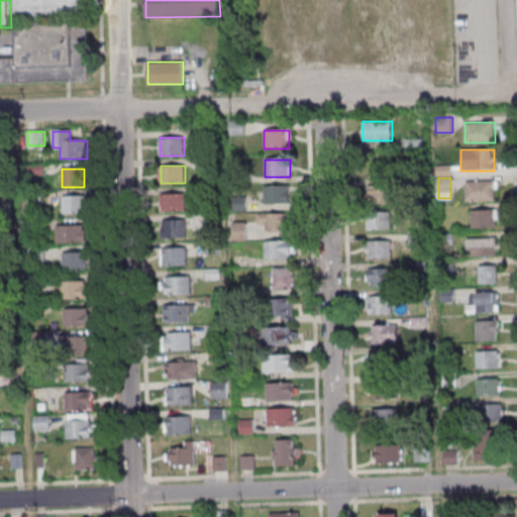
[(497,201),(497,182),(467,182),(467,201),(497,201)]
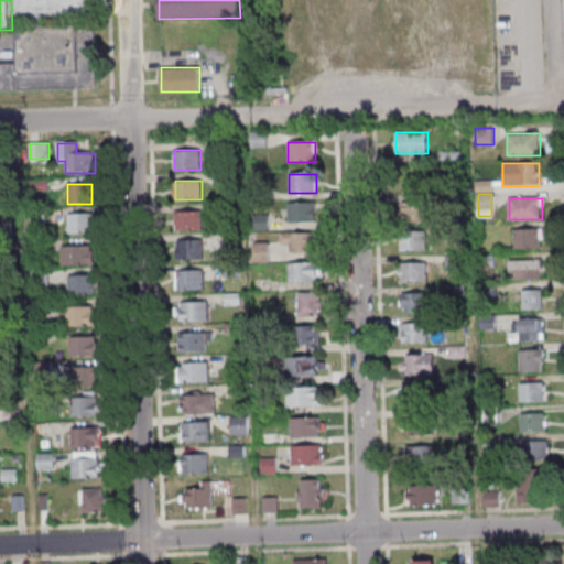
[(405,203),(405,220),(429,220),(429,203),(405,203)]
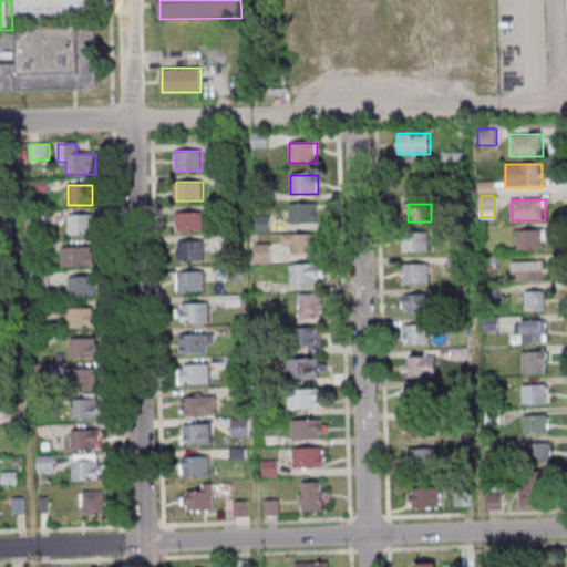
[(289,205),(289,224),(319,224),(319,205),(289,205)]
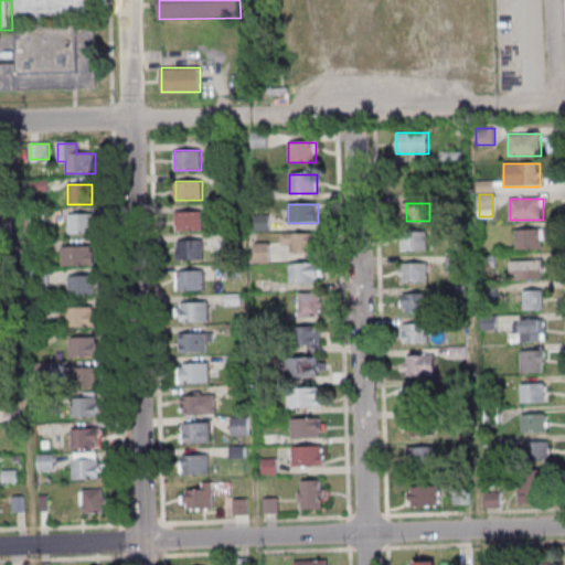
[(201,211),(202,230),(178,231),(178,212),(201,211)]
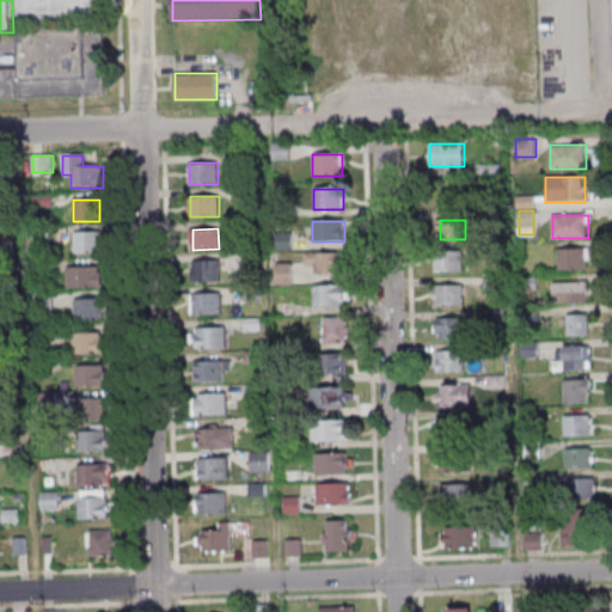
[(103,231),(103,252),(74,252),(73,232),(103,231)]
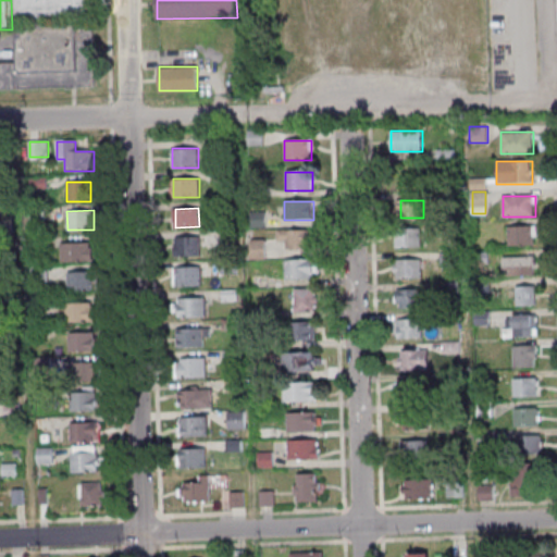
[(265,227),(267,213),(252,213),(251,227),(265,227)]
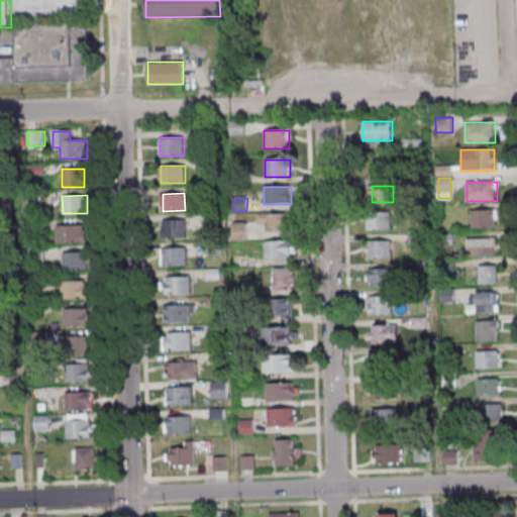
[(497,209),(472,209),(472,227),(497,227),(497,209)]
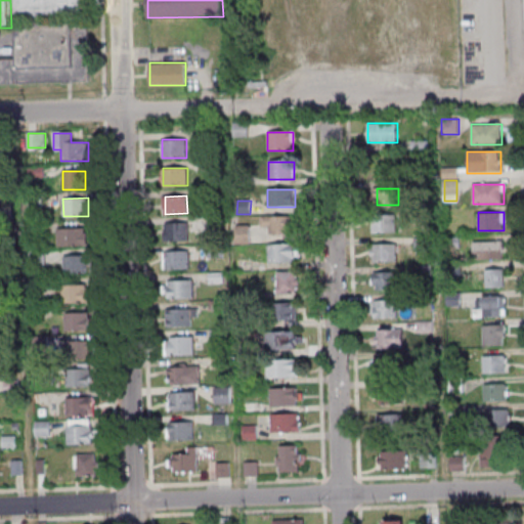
[(397,215),(374,215),(374,232),(397,232),(397,215)]
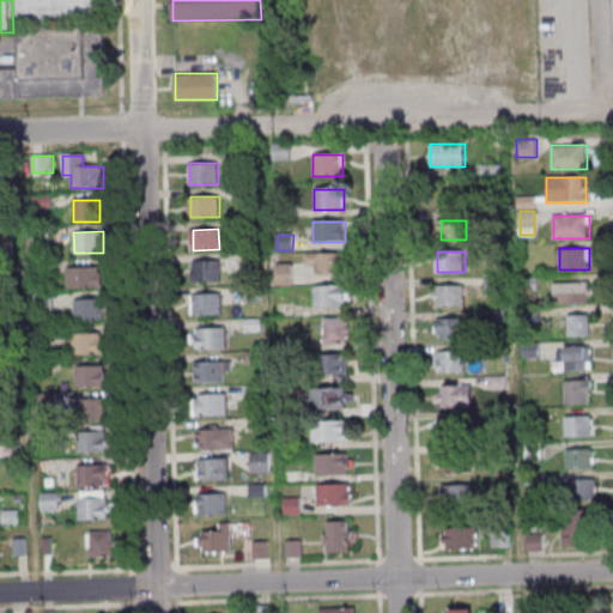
[(316,274),(345,274),(345,255),(305,255),(305,267),(316,267),(316,274)]
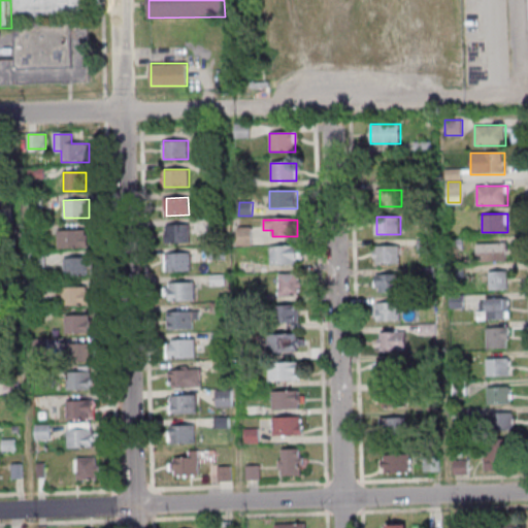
[(189,224),(190,241),(167,242),(166,224),(189,224)]
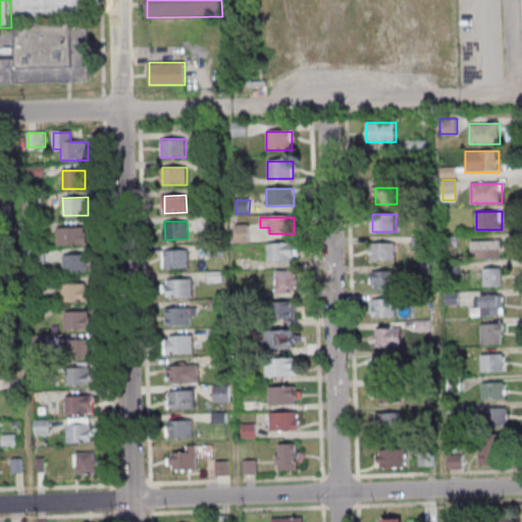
[(250,225),(236,225),(236,243),(250,243),(250,225)]
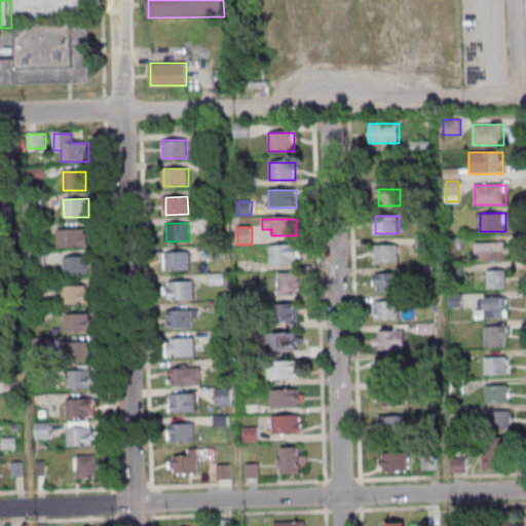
[(83,228),(84,246),(60,247),(59,229),(83,228)]
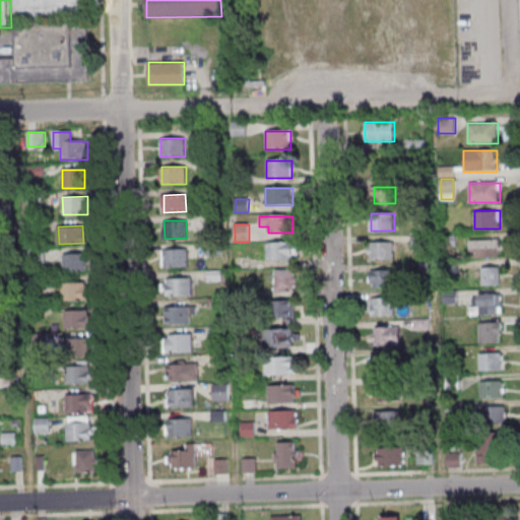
[(469,240),(469,254),(501,254),(501,240),(469,240)]
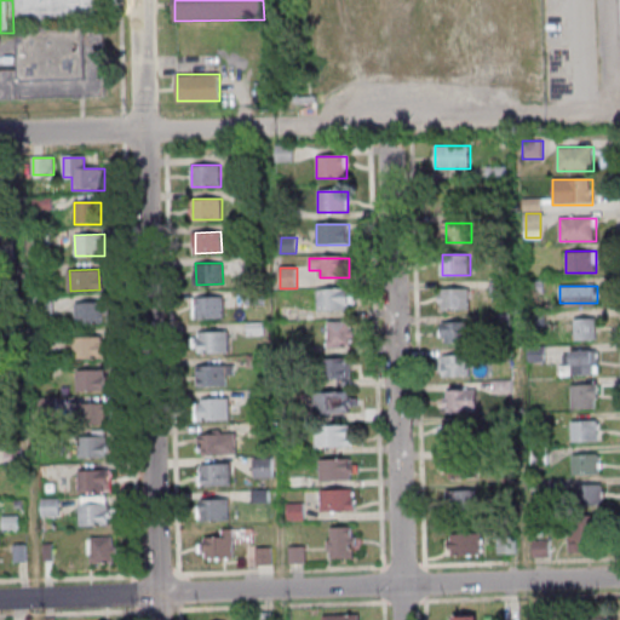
[(470,309),(470,288),(440,288),(440,309),(470,309)]
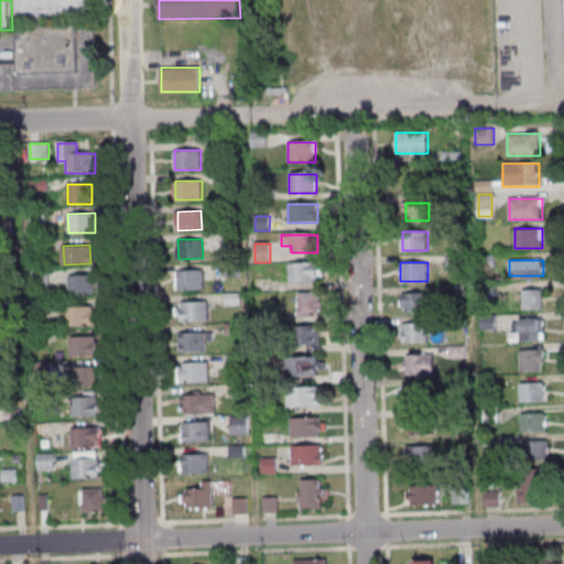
[(288,264),(288,283),(321,283),(321,264),(288,264)]
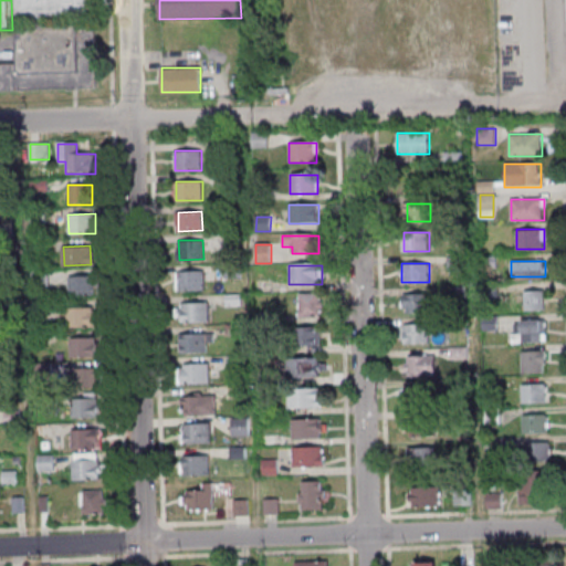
[(203,271),(205,290),(180,291),(179,271),(203,271)]
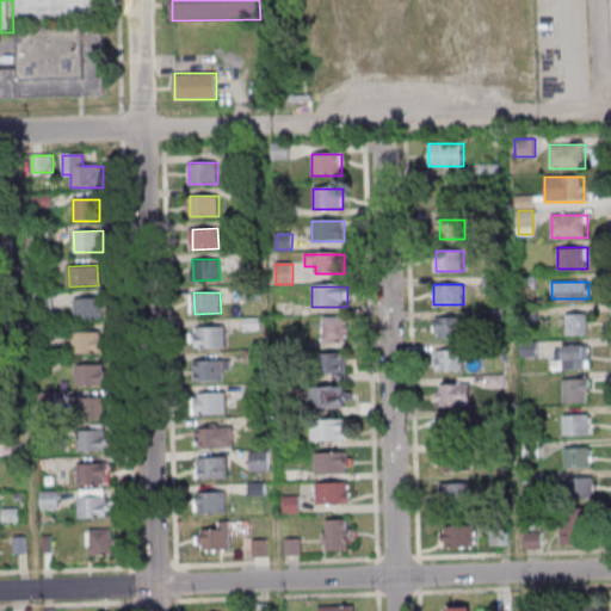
[(103,297),(103,318),(74,319),(74,297),(103,297)]
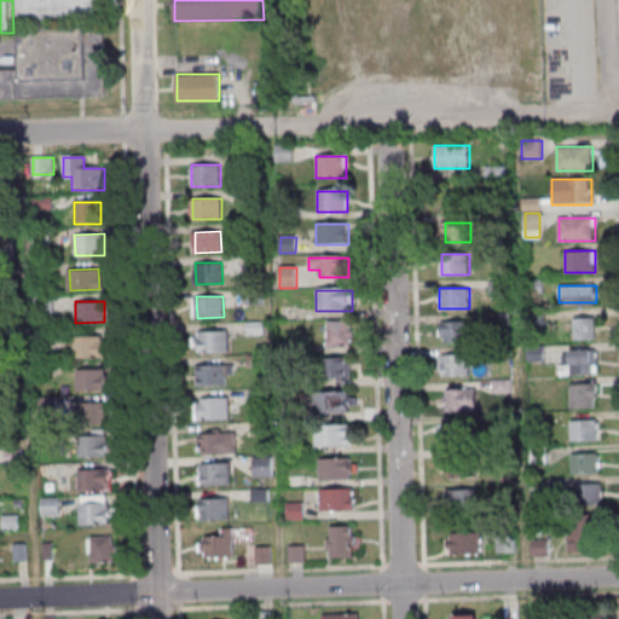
[(472,322),(441,322),(441,342),(472,342),(472,322)]
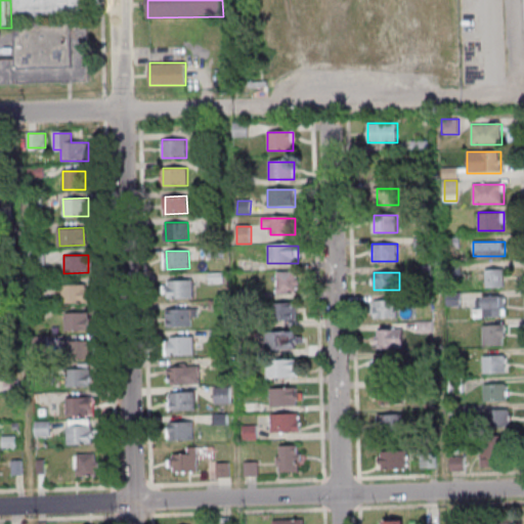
[(276,273),(276,295),(298,295),(298,273),(276,273)]
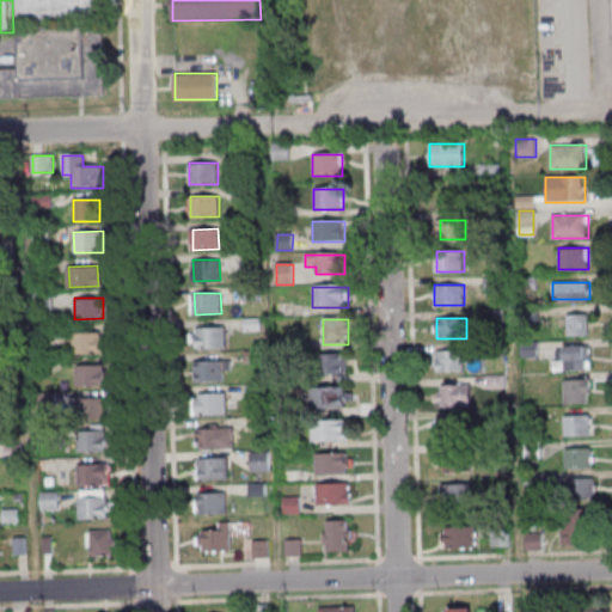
[(225,326),(226,347),(200,348),(199,328),(225,326)]
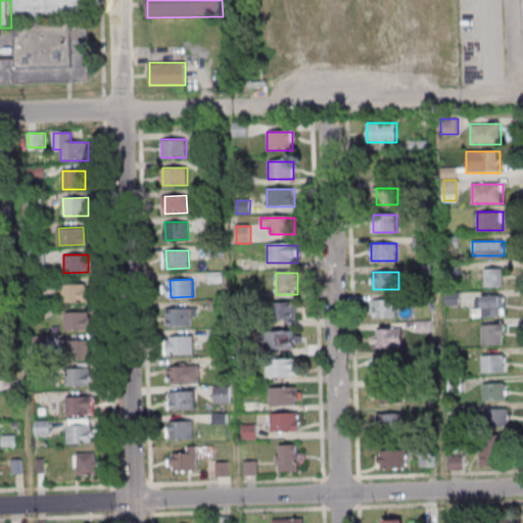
[(89,284),(89,301),(64,302),(63,285),(89,284)]
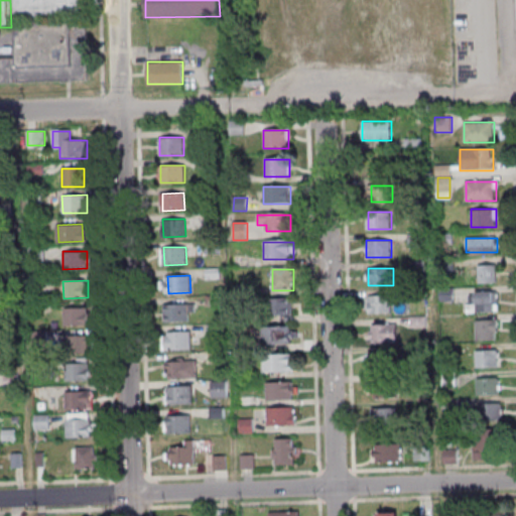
[(452,289),(442,289),(442,300),(452,300),(452,289)]
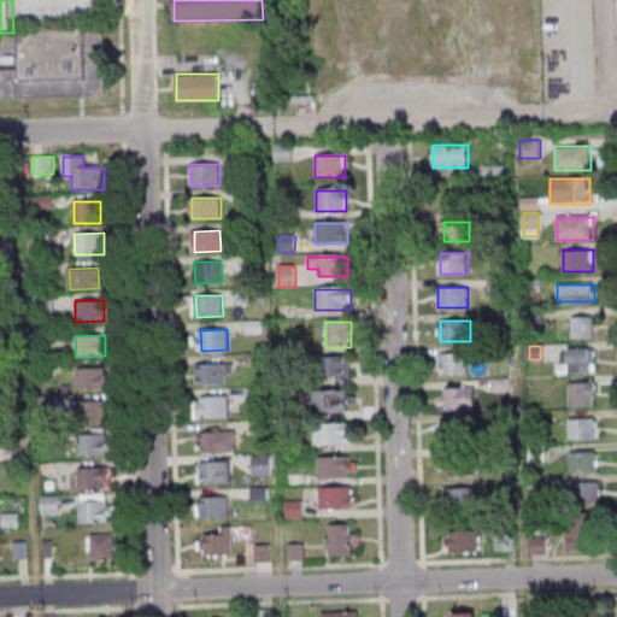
[(559,372),(595,372),(595,350),(559,350),(559,372)]
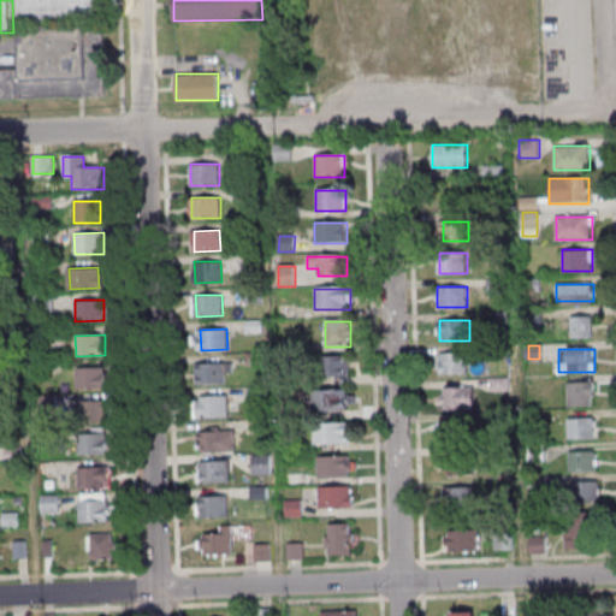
[(440,373),(467,373),(467,353),(440,353),(440,373)]
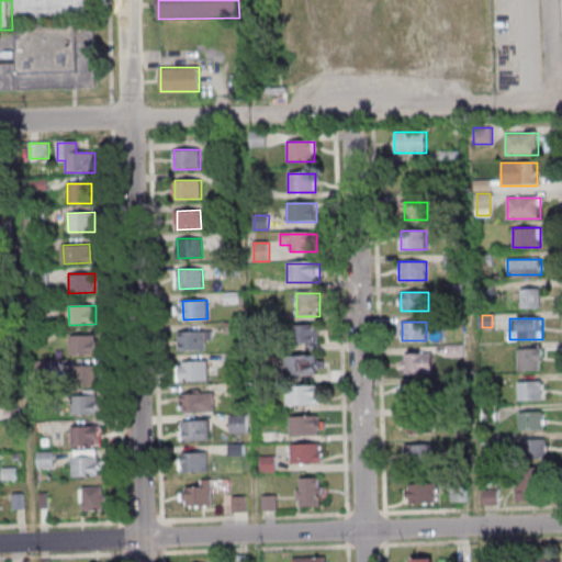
[(294,326),(294,345),(319,345),(319,326),(294,326)]
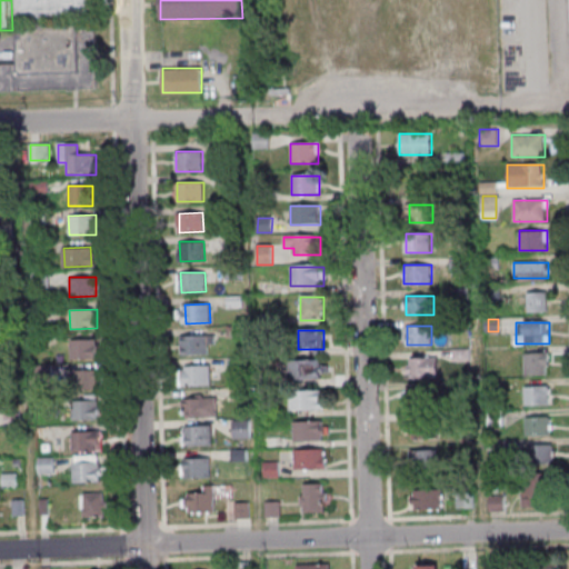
[(208,335),(208,355),(185,355),(183,336),(208,335)]
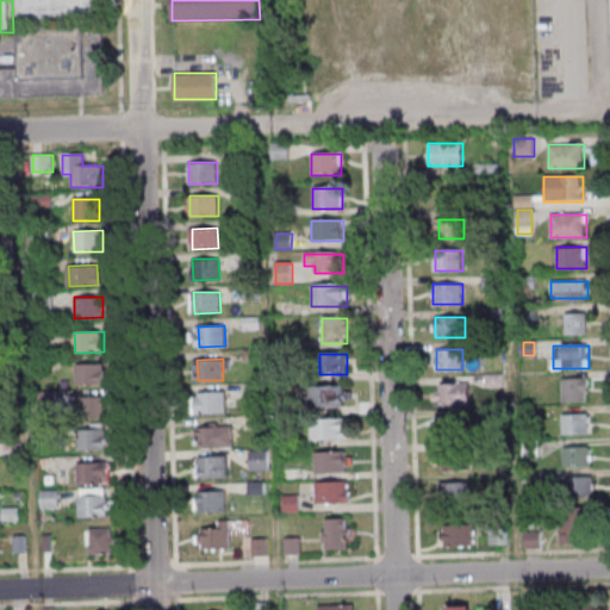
[(104,362),(104,384),(75,384),(75,363),(104,362)]
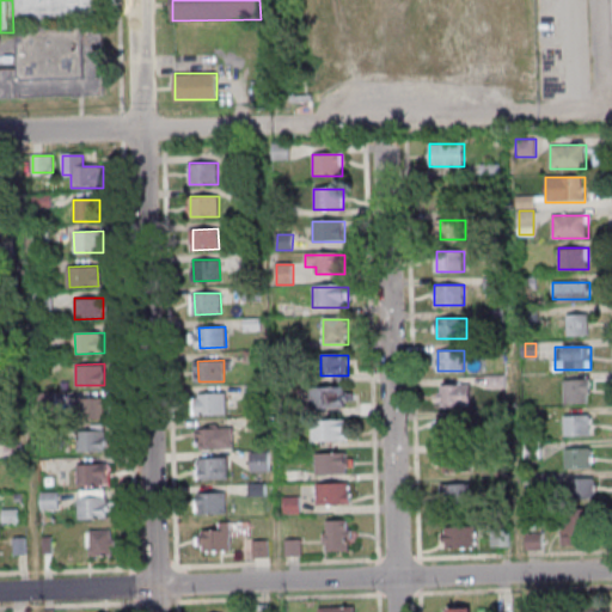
[(564,403),(592,403),(592,380),(564,380),(564,403)]
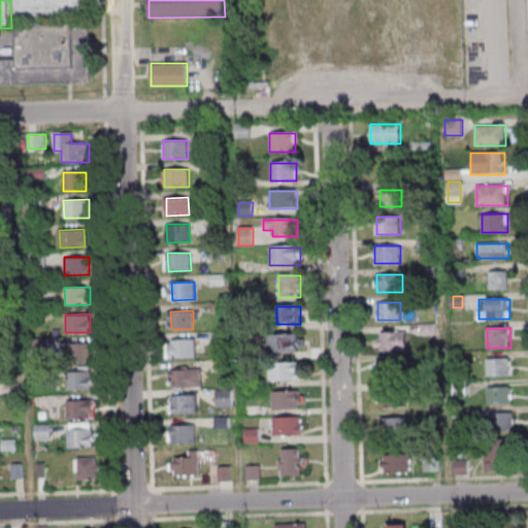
[(380,332),(380,350),(407,350),(407,332),(380,332)]
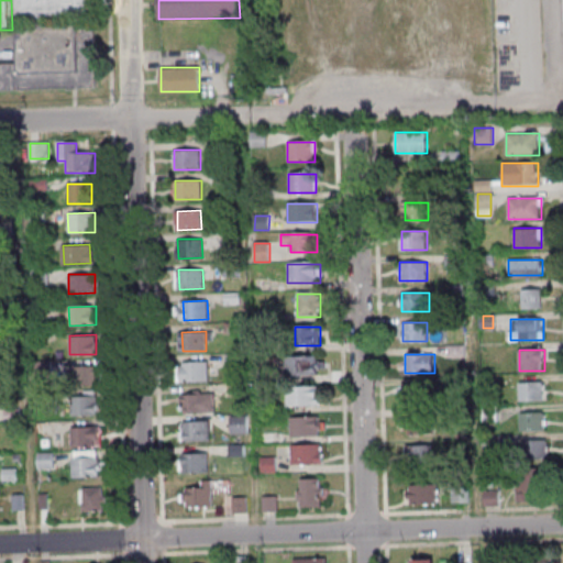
[(319,357),(287,357),(287,376),(319,376),(319,357)]
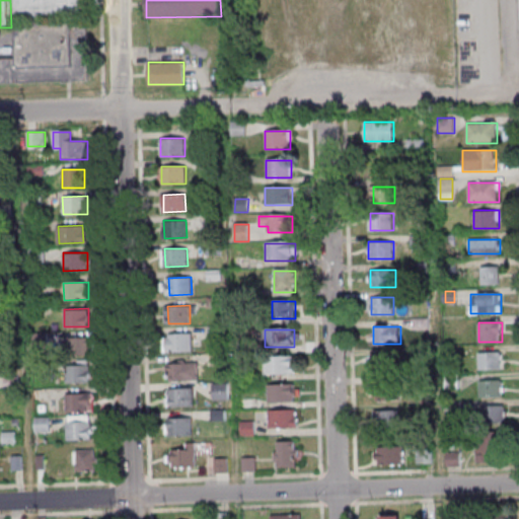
[(193,332),(193,351),(171,351),(170,334),(193,332)]
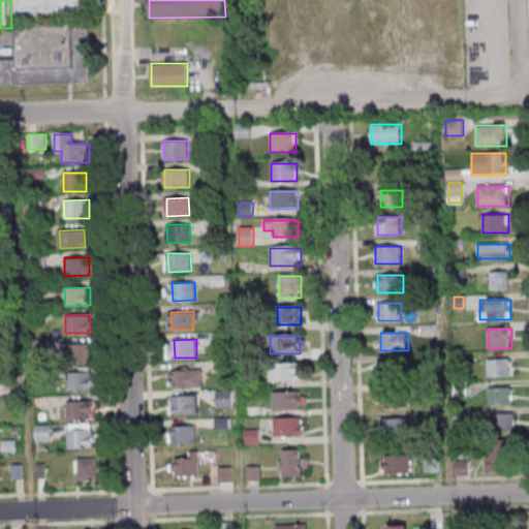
[(93,343),(94,361),(69,362),(68,344),(93,343)]
